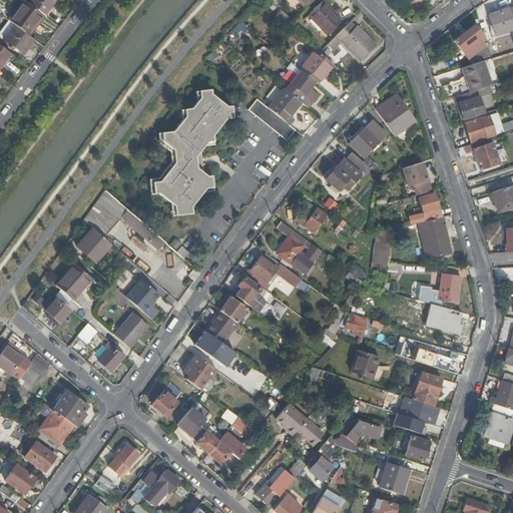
[(40,13),(50,0),(31,0),(28,4),(40,13)]
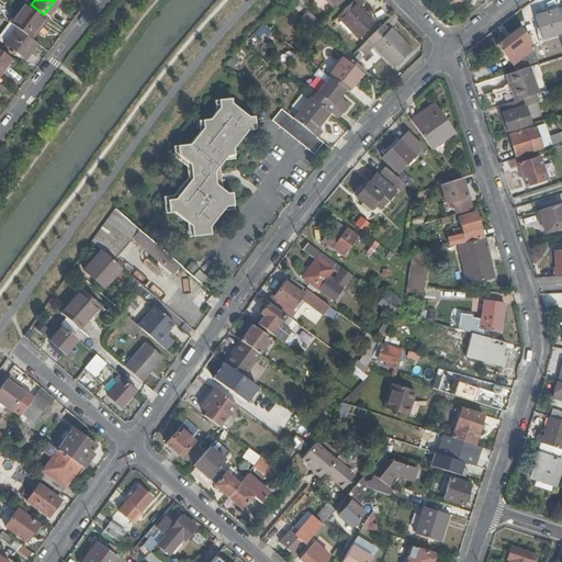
[(323,0),(333,9),(341,0),(323,0)]
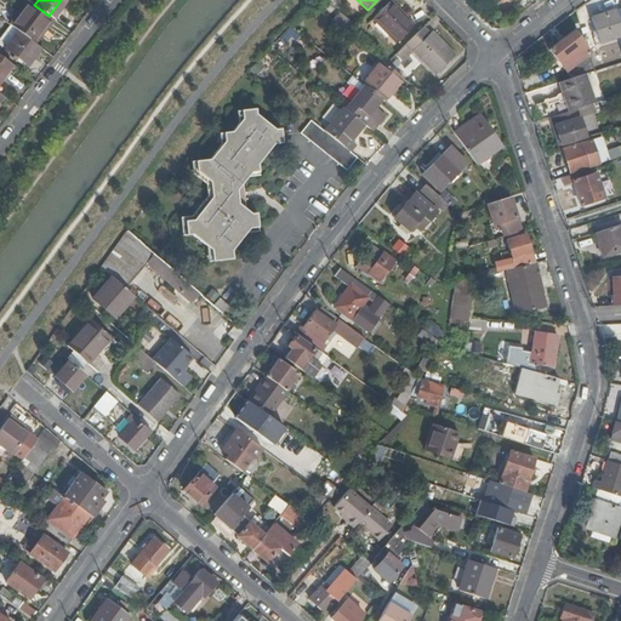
[(34,5),(29,1),(11,26),(34,43),(52,18),(49,16),(34,5)]
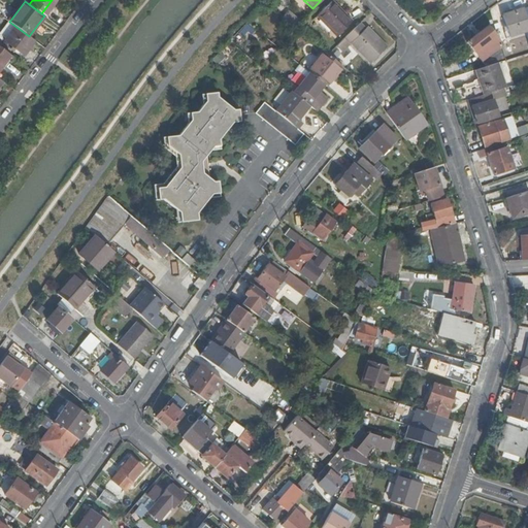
[(330,2),(316,15),(335,35),(350,22),(330,2)]
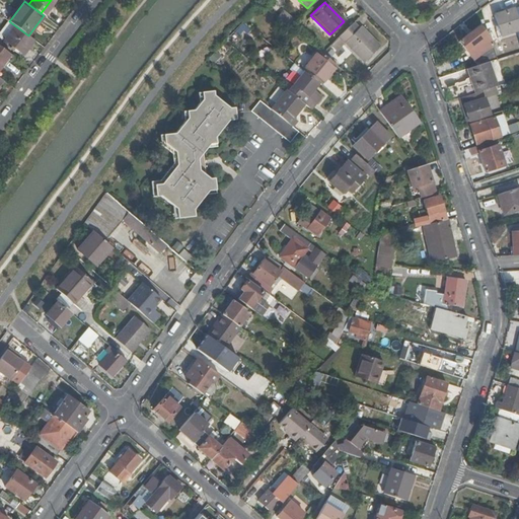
[(518,24),(514,8),(494,15),(500,34),(518,28),(518,24)]
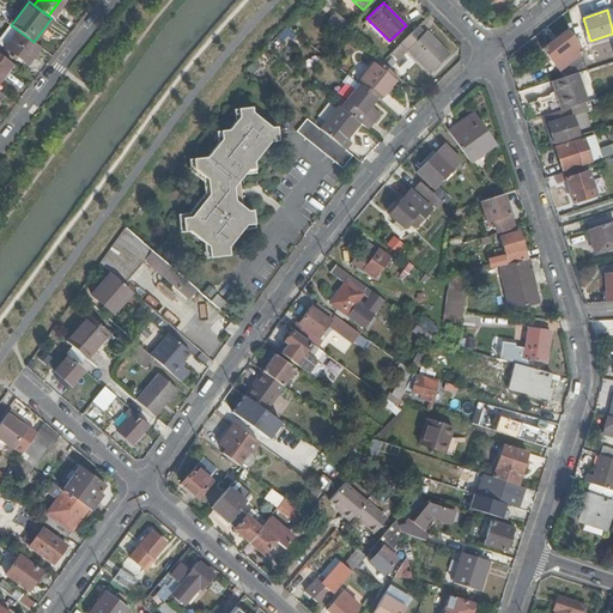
[(333,12),(327,20),(340,31),(347,24),(333,12)]
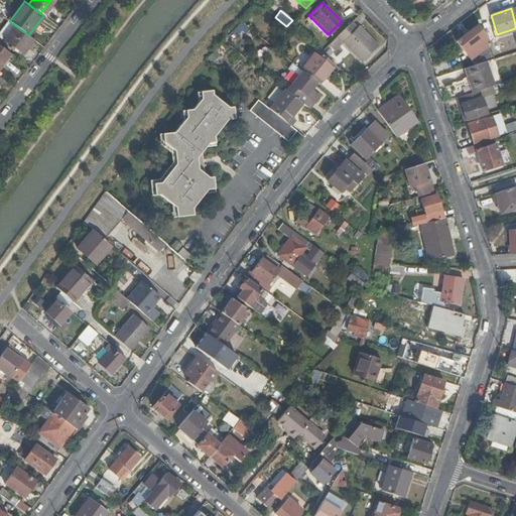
[(24,53),(34,39),(28,35),(9,21),(1,32),(7,37),(5,40),(24,53)]
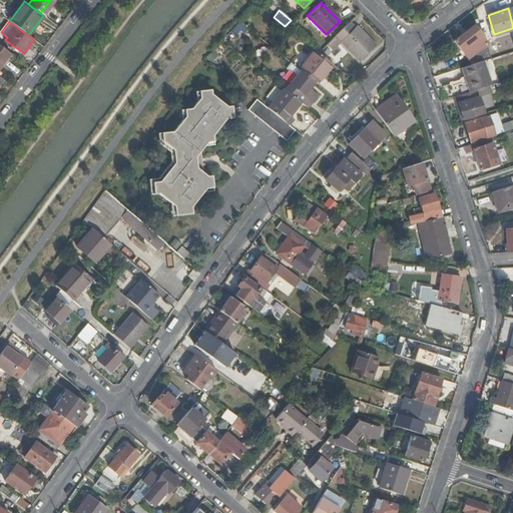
[(340,30),(327,43),(332,48),(340,41),(361,61),(375,46),(365,35),(355,25),(353,27),(348,22),(340,30)]
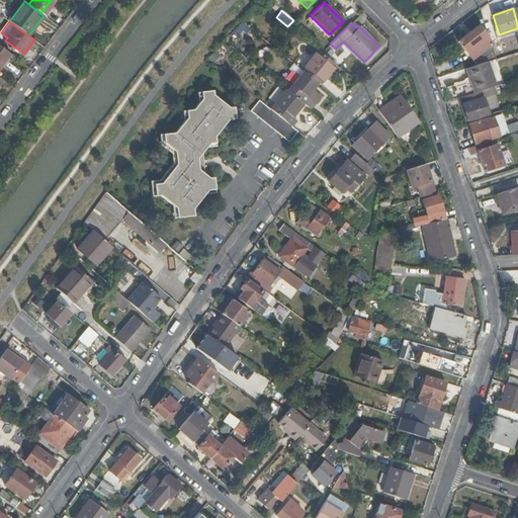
[(471,60),(481,52),(489,46),(485,37),(484,35),(484,34),(478,26),(457,41),(467,56),(471,60)]
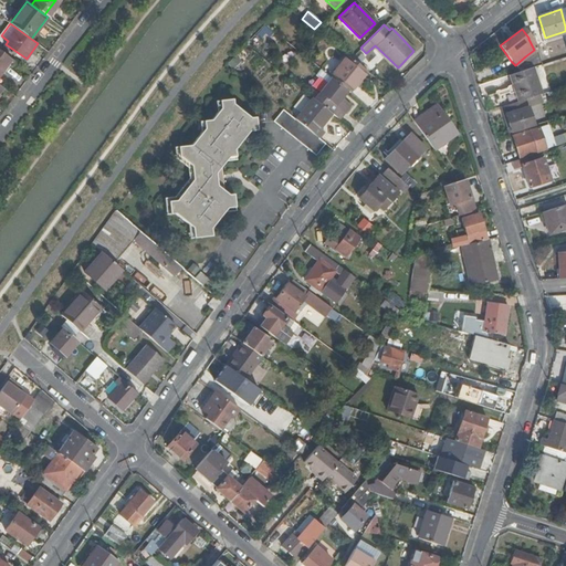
[(0,75),(12,60),(0,50),(0,75)]
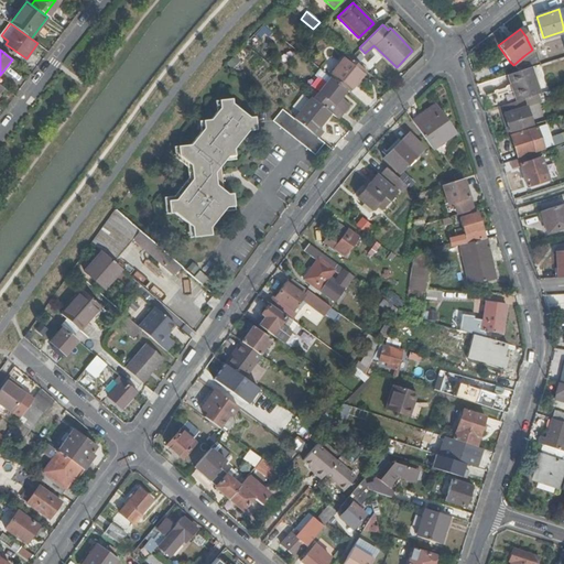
[(344,54),(325,74),(327,75),(345,89),(347,91),(366,72),(349,57),(344,54)]
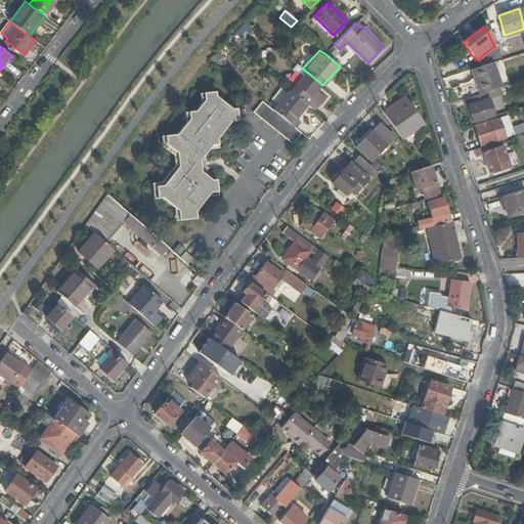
[(216,52),(211,59),(216,63),(221,56),(216,52)]
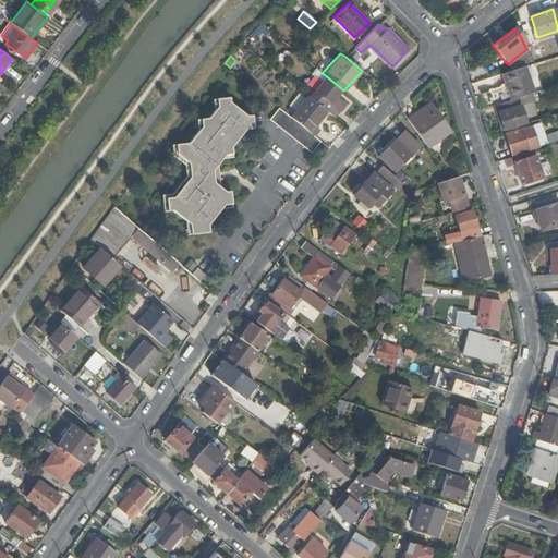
[(533,64),(531,57),(508,64),(509,65),(512,71),(524,67),(528,65),(533,64)]
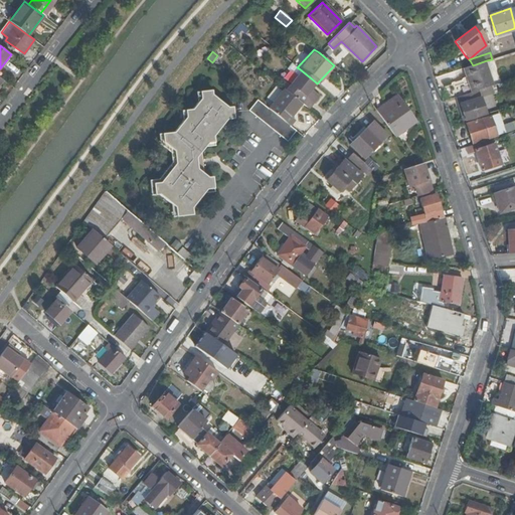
[(464,68),(471,92),(492,84),(484,61),(473,65),(465,67),(464,68)]
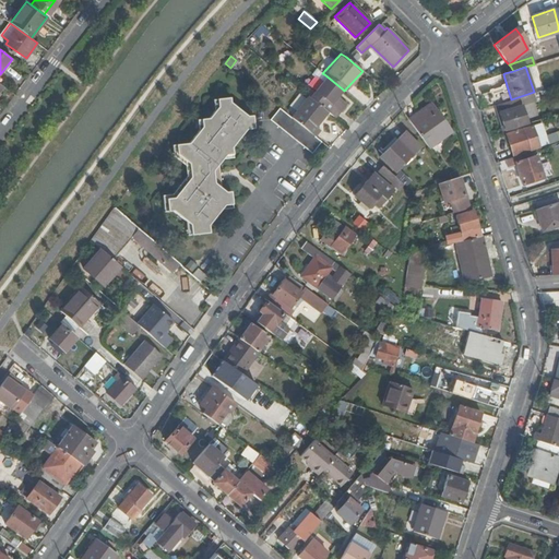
[(311,92),(307,96),(314,103),(325,111),(334,119),(345,104),(336,96),(342,88),(324,74),(311,92)]
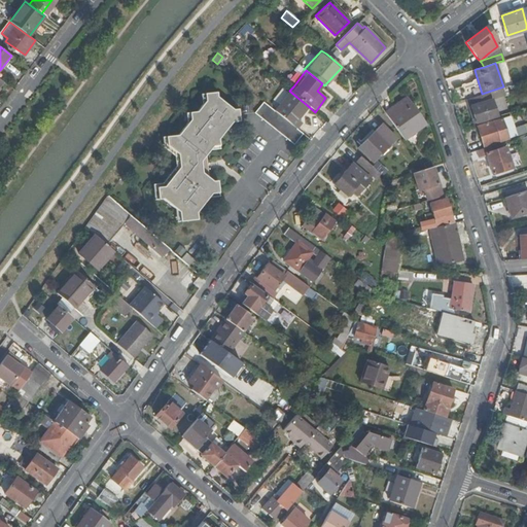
[(288,90),(272,109),(276,113),(295,129),(301,123),(295,118),(307,105),(296,97),(289,91),(288,91),(288,90)]
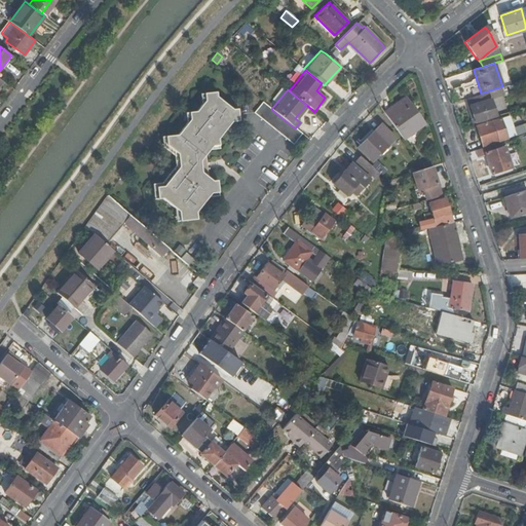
[(216,91),(202,94),(203,100),(197,108),(192,108),(193,113),(182,126),(170,128),(171,141),(180,148),(182,160),(174,170),(161,185),(153,186),(154,198),(159,198),(179,213),(180,223),(193,222),(193,217),(213,192),(221,191),(219,179),(214,180),(209,176),(207,152),(218,138),(222,137),(222,132),(230,121),(237,120),(236,109),(232,109),(216,97),(216,91)]
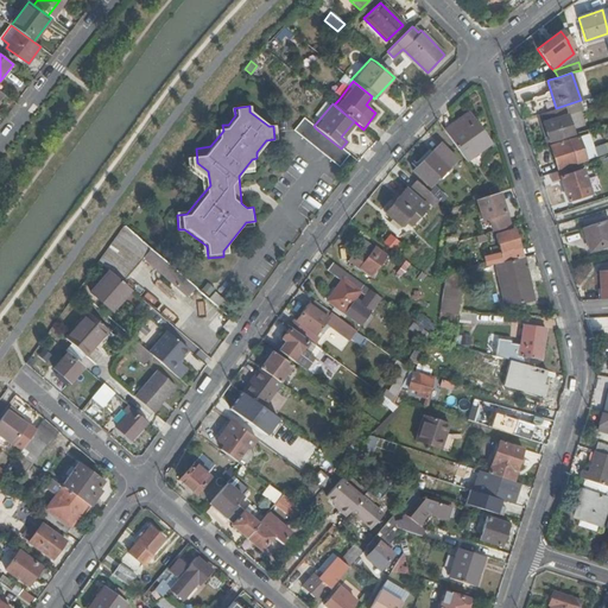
[(549,143),(574,134),(564,106),(556,108),(546,112),(540,114),(549,143)]
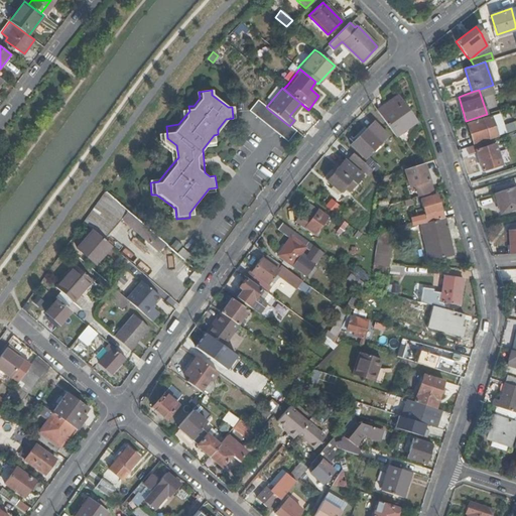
[(397,96),(377,111),(378,113),(394,135),(395,136),(412,124),(406,116),(410,114),(404,105),(397,96)]
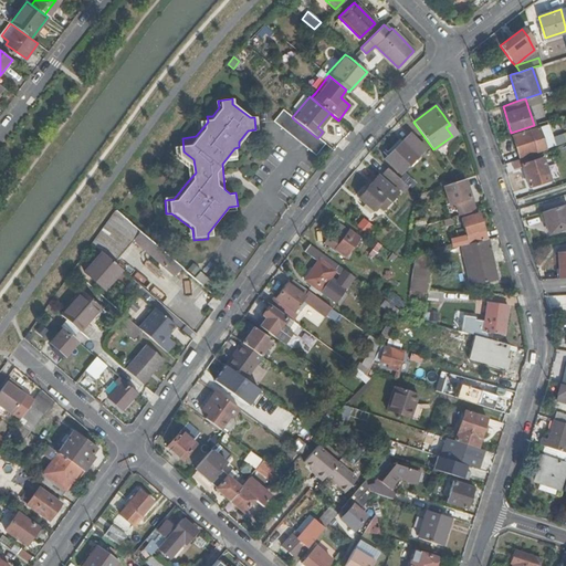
[(292,117),(281,109),(272,121),(315,156),(324,144),(317,138),(296,122),(292,117)]
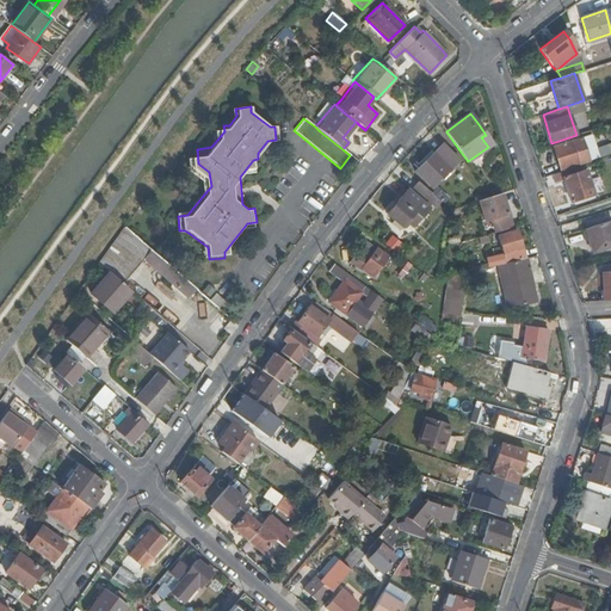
[(492,144),(486,135),(481,137),(488,147),(492,144)]
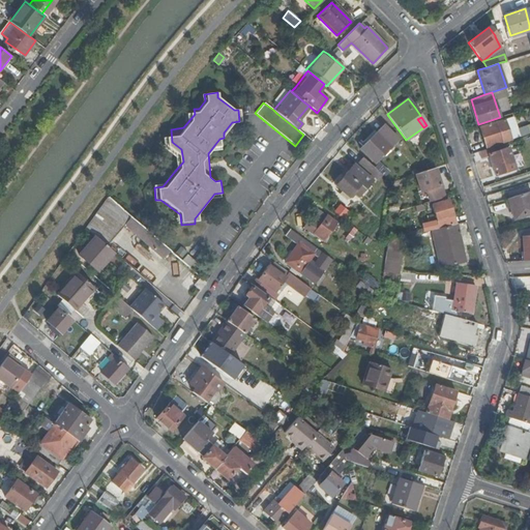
[(520,139),(525,137),(524,134),(518,136),(511,117),(479,127),(486,147),(502,142),(503,144),(520,139)]
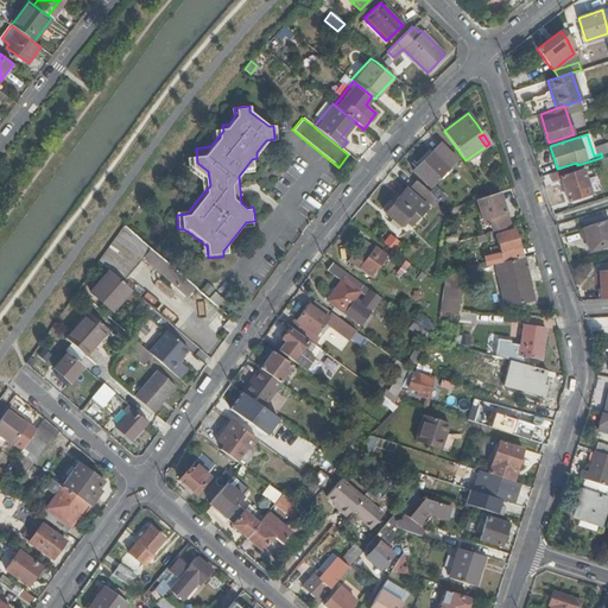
[(439,145),(431,153),(435,156),(443,149),(439,145)]
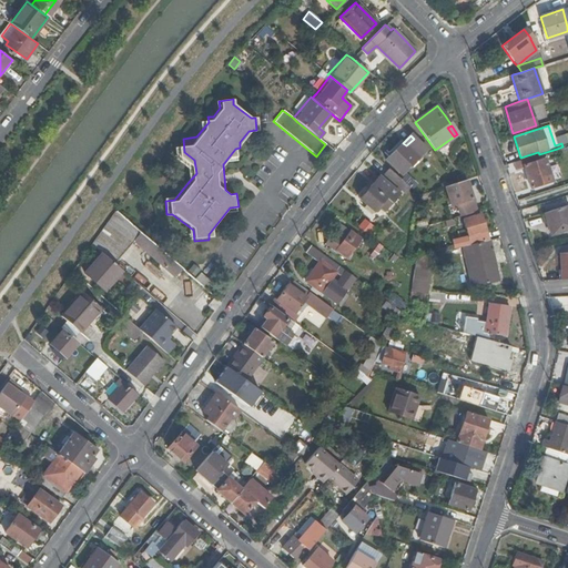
[(406,145),(403,143),(402,142),(386,159),(402,174),(426,150),(414,138),(414,139),(406,145)]
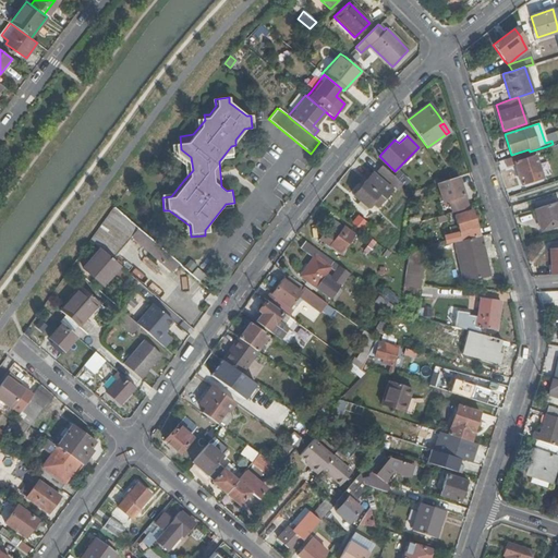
[(528,152),(504,159),(507,168),(516,165),(521,184),(532,181),(532,177),(541,174),(535,155),(531,157),(530,152),(528,152)]
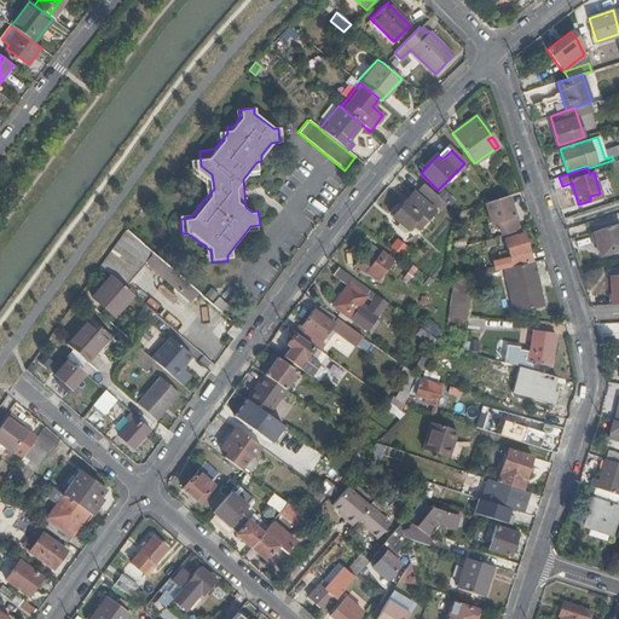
[(433,191),(424,183),(415,194),(428,206),(432,201),(433,202),(438,197),(438,196),(433,191)]
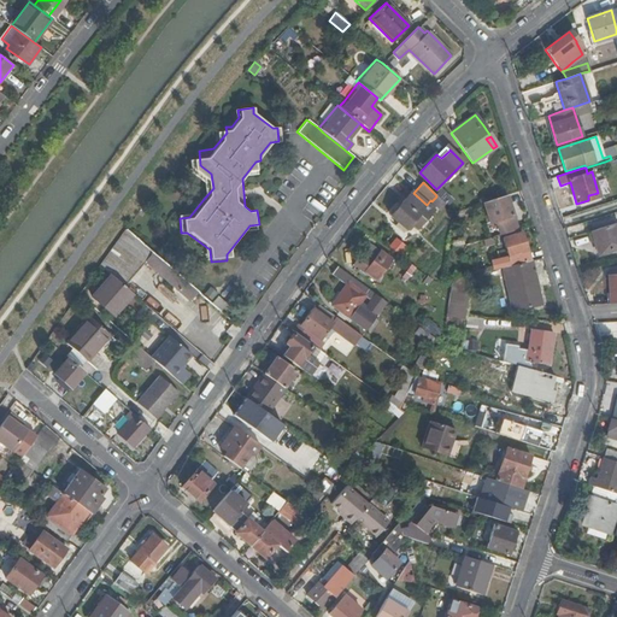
[(427,205),(413,193),(411,192),(397,209),(394,209),(391,213),(389,216),(404,229),(412,221),(419,225),(433,210),(427,205)]
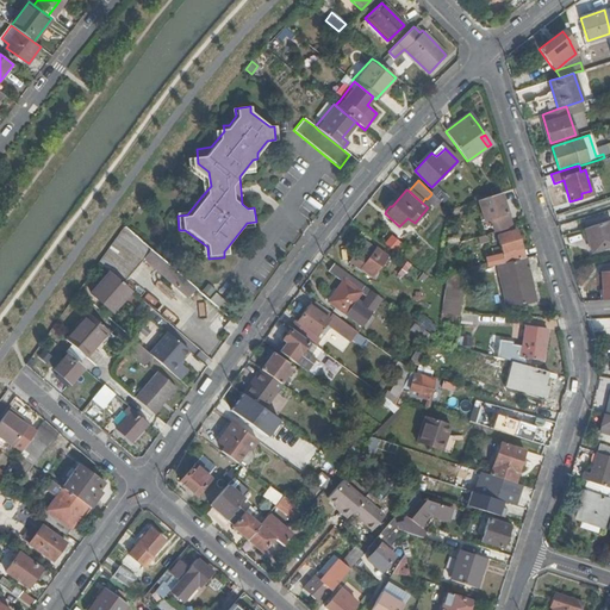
[(433,194),(440,200),(442,197),(436,191),(433,194)]
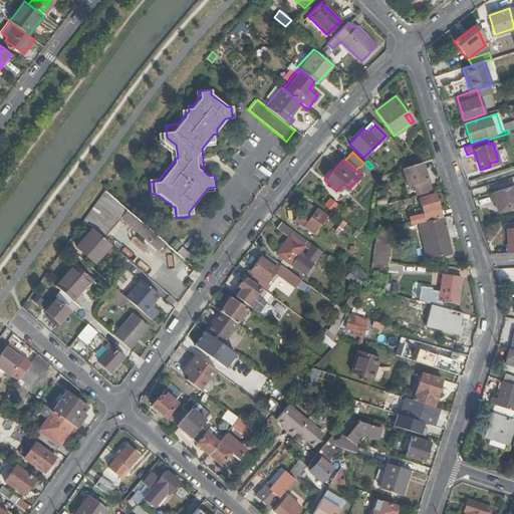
[(415,165),(403,169),(408,185),(413,184),(417,196),(431,192),(422,163),(415,165)]
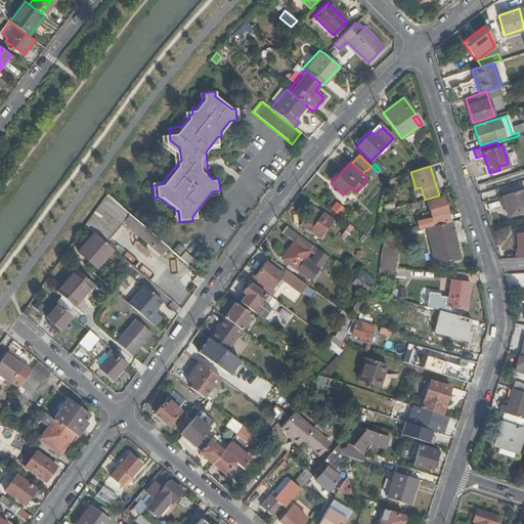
[(379,173),(370,167),(366,171),(374,178),(379,173)]
